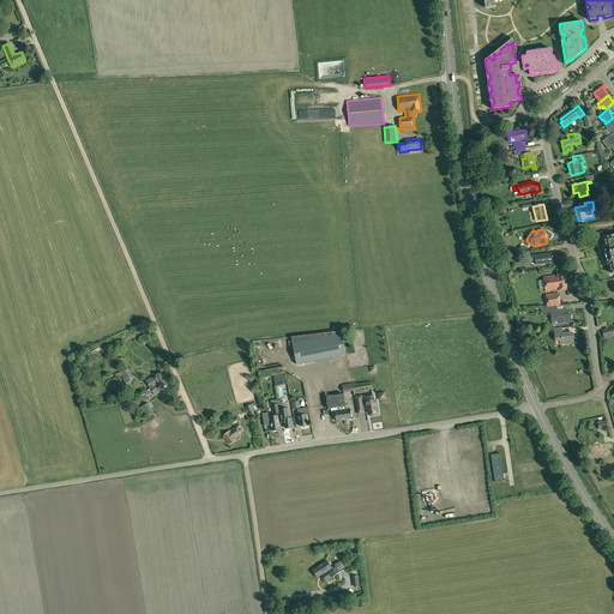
[(603,236),(606,245),(613,241),(613,233),(613,232),(608,233),(609,235),(603,236)]
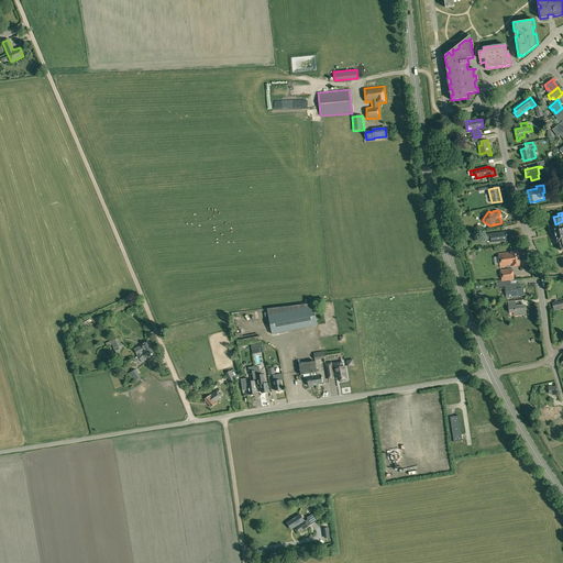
[(492,239),(492,242),(506,240),(507,242),(511,241),(510,234),(506,234),(506,232),(485,234),(486,240),(492,239)]
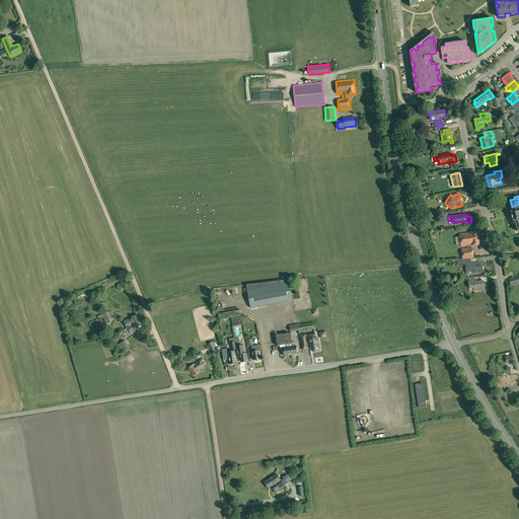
[(466,245),(467,246),(470,246),(471,244),(472,244),(473,245),(479,244),(477,231),(471,232),(459,234),(461,246),(466,245)]
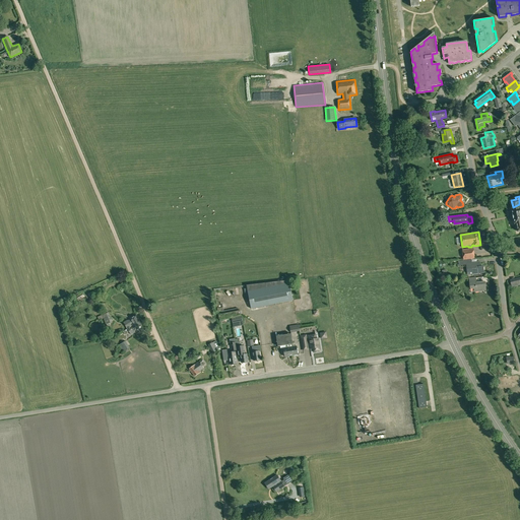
[(462,249),(463,259),(475,258),(473,248),(462,249)]
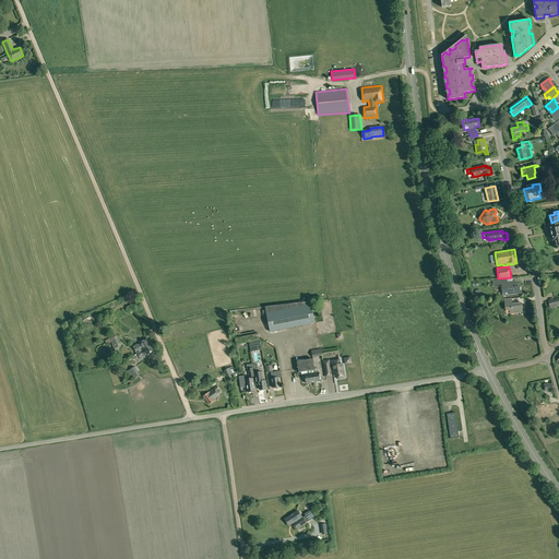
[(506,293),(507,293),(507,295),(520,294),(520,286),(516,286),(516,282),(501,283),(501,280),(494,281),(494,285),(501,284),(502,295),(506,295),(506,293)]
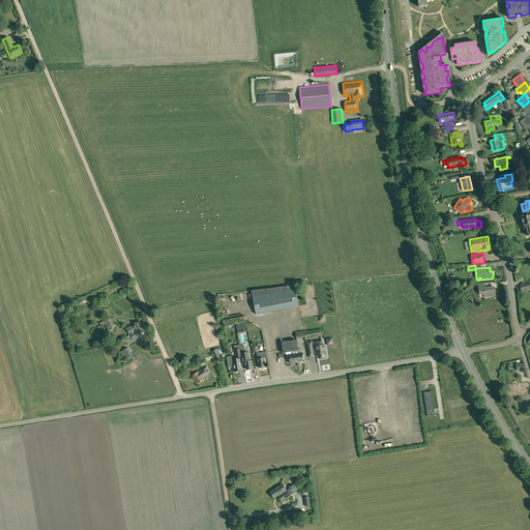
[(483,293),(483,297),(496,296),(494,287),(486,288),(484,283),(478,284),(479,294),(483,293)]
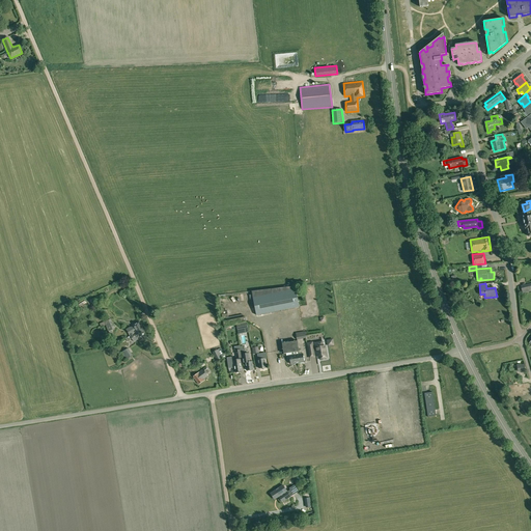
[(530,283),(521,286),(523,294),(530,290),(530,283)]
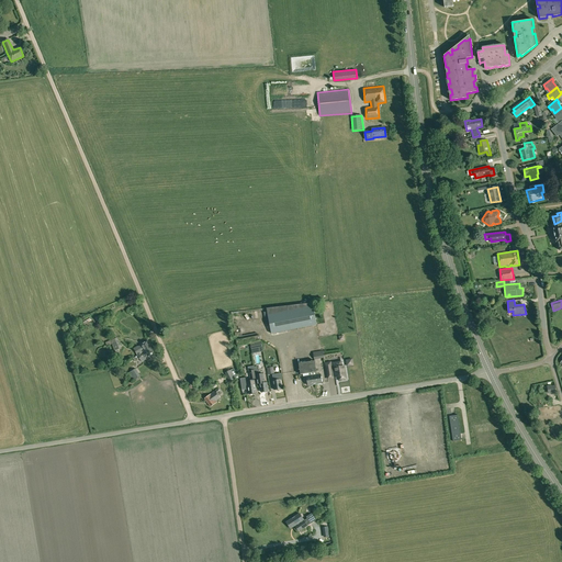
[(269,323),(271,334),(317,325),(313,303),(267,308),(267,312),(263,312),(266,324),(269,323)]
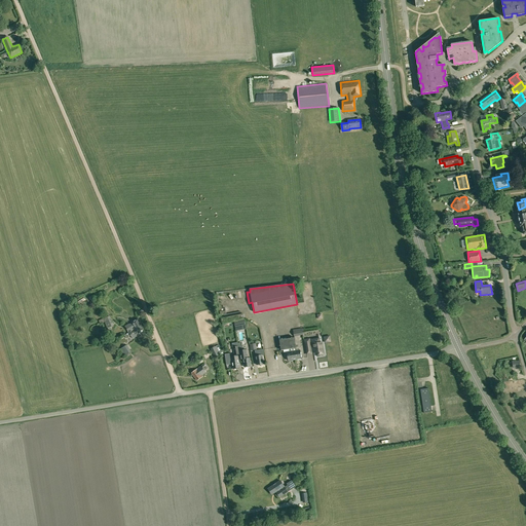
[(234,322),(235,327),(246,325),(245,320),(243,313),(241,314),(240,311),(226,314),(226,311),(221,312),(222,317),(221,318),(222,324),(234,322)]
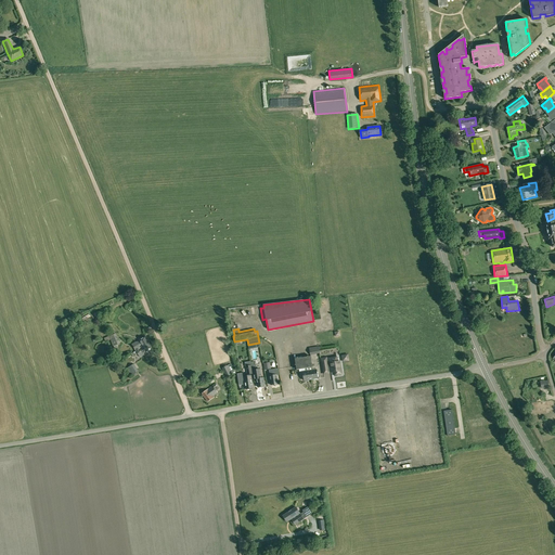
[(111,339),(115,348),(118,347),(117,345),(120,344),(116,333),(106,337),(104,338),(106,341),(107,340),(111,339)]
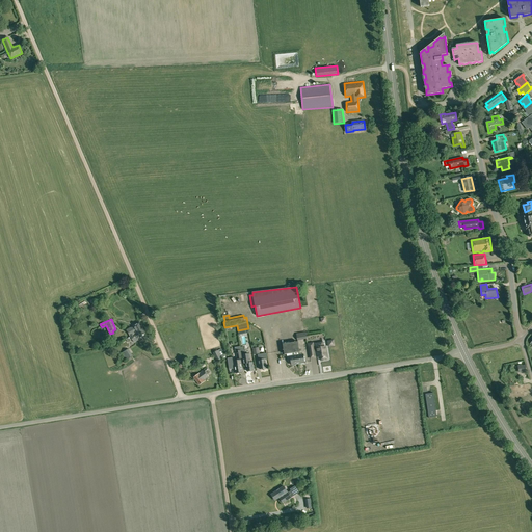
[(130,336),(143,328),(139,323),(136,325),(135,323),(132,325),(133,326),(131,328),(130,327),(127,329),(130,336)]
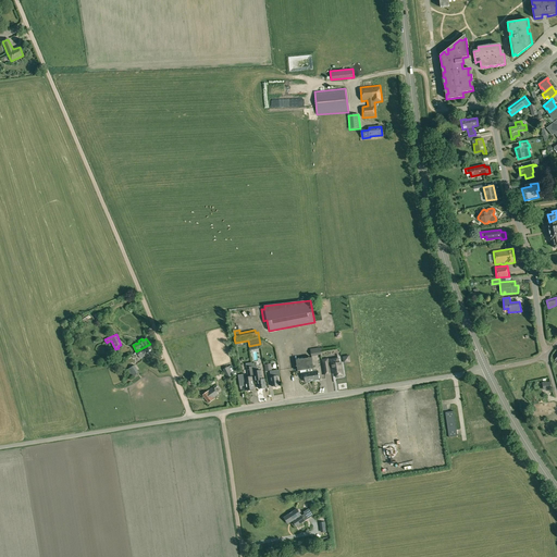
[(138,356),(140,358),(145,356),(144,355),(153,349),(150,344),(136,351),(137,353),(132,355),(134,358),(138,356)]
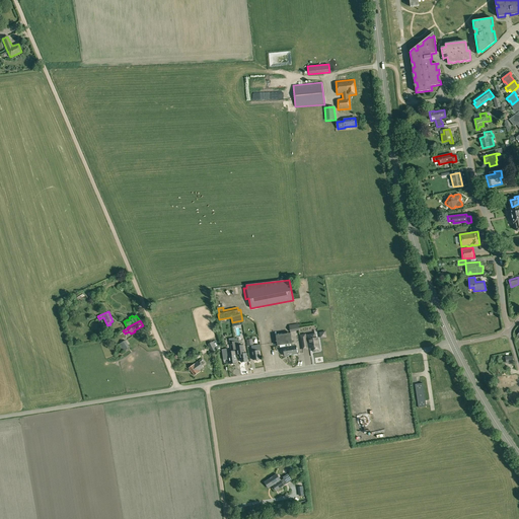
[(291,332),(276,336),(278,346),(286,345),(289,344),(292,344),(291,332)]
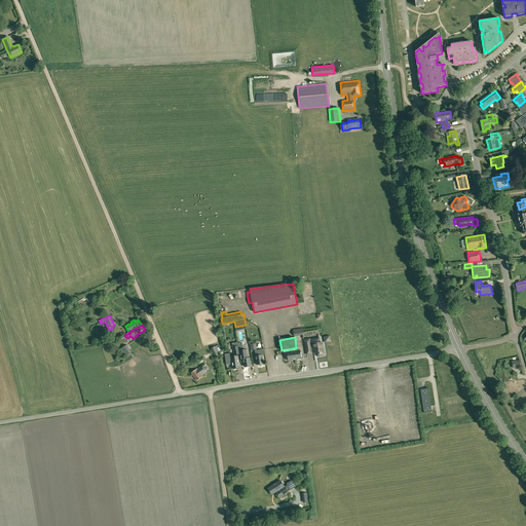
[(309,339),(304,340),(306,351),(311,351),(311,349),(313,349),(314,353),(314,351),(316,351),(317,357),(323,355),(322,348),(323,348),(323,343),(320,343),(318,339),(311,340),(312,341),(309,341),(309,339)]
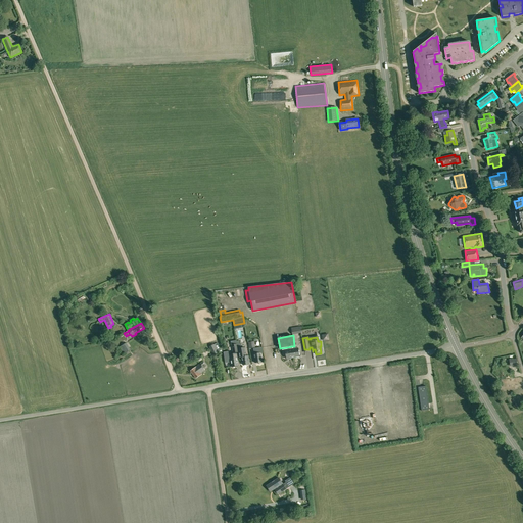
[(242,358),(243,365),(249,364),(248,357),(247,357),(247,353),(246,347),(242,347),(241,344),(239,344),(239,341),(237,341),(238,352),(240,359),(242,358)]
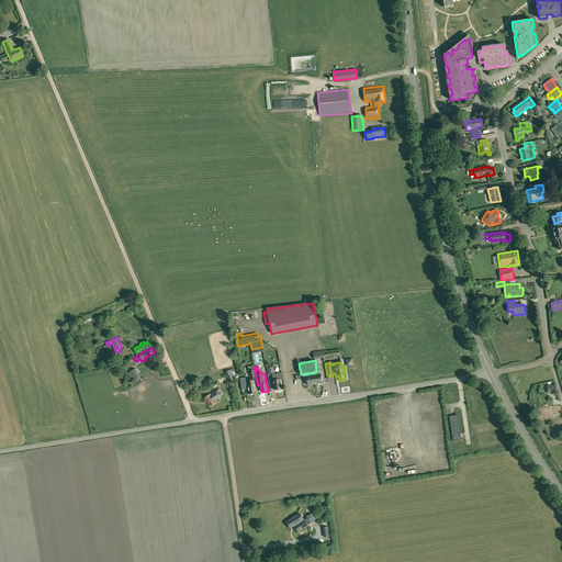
[(128,373),(133,381),(141,377),(136,369),(128,373)]
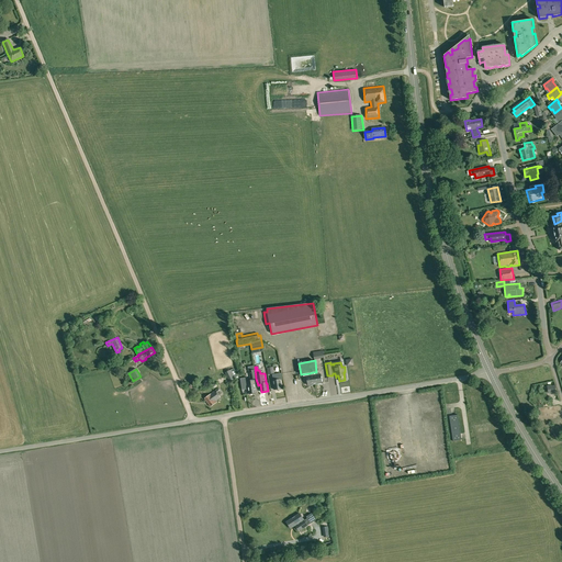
[(225,373),(229,382),(236,379),(238,378),(235,369),(232,370),(225,373)]
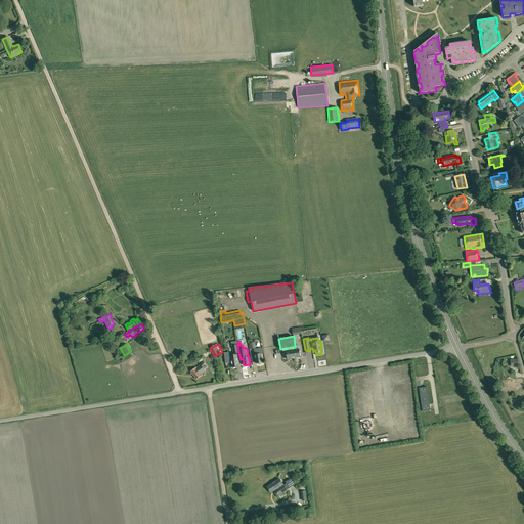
[(295,347),(292,347),(294,358),(300,357),(299,349),(297,349),(297,346),(295,347)]
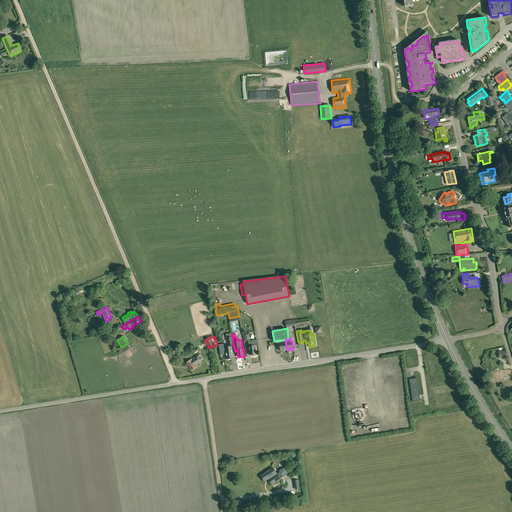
[(225,347),(227,359),(233,358),(231,346),(225,347)]
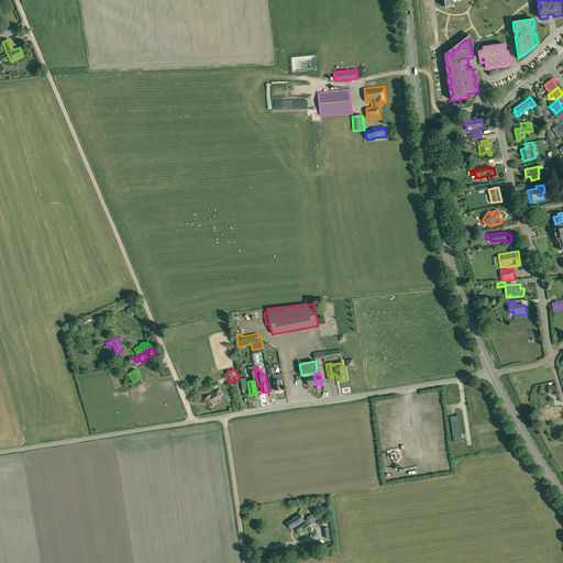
[(205,399),(211,408),(217,404),(216,403),(221,398),(218,394),(220,392),(219,389),(210,395),(205,399)]
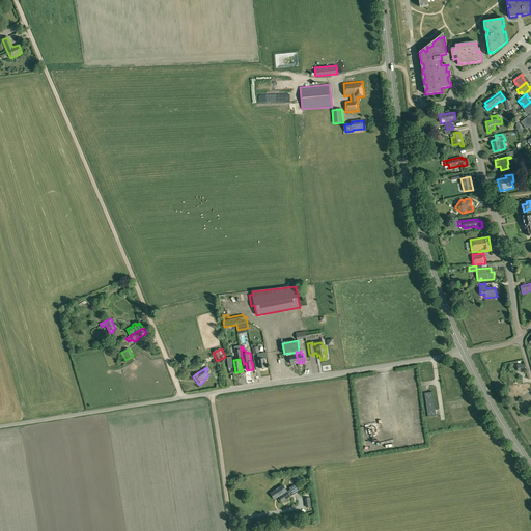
[(432,392),(425,393),(428,416),(437,415),(432,392)]
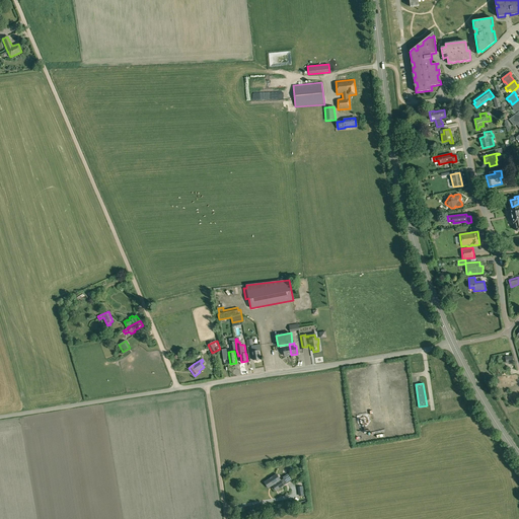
[(272,486),(276,491),(287,483),(284,478),(281,480),(277,474),(266,482),(270,487),(272,486)]
